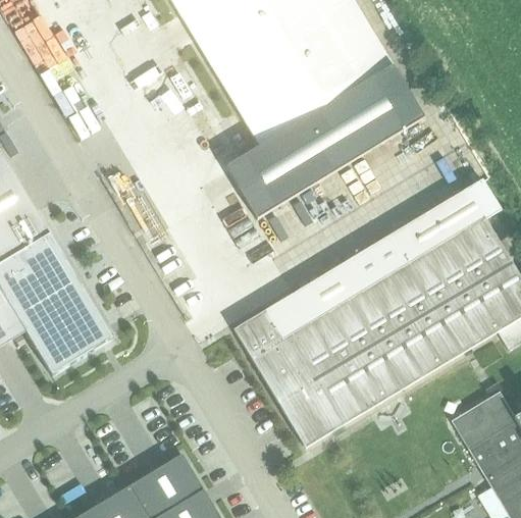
[(225,164),(257,216),(423,114),(352,0),(171,0),(260,144),(225,164)]
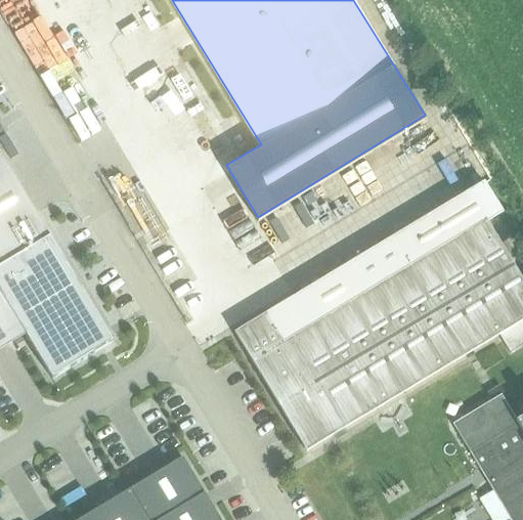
[(0,336),(15,328),(20,323),(52,377),(95,351),(94,350),(113,339),(101,320),(102,320),(50,234),(42,240),(38,233),(35,227),(27,215),(10,187),(2,174),(0,170),(0,159),(3,157),(0,150),(0,336)]
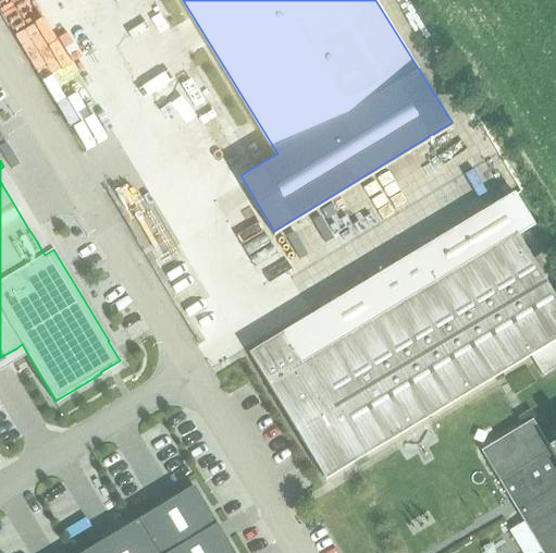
[(250,353),(326,478),(531,353),(544,372),(555,365),(555,295),(517,231),(434,281),(417,252),(250,353)]
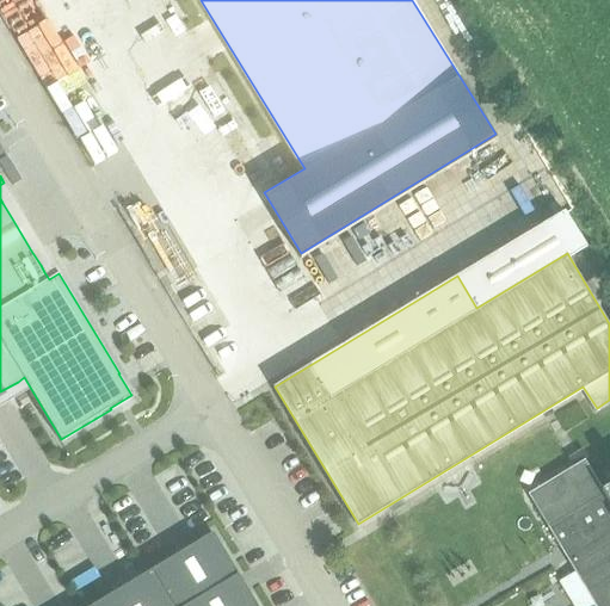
[(575,605),(609,605),(609,478),(599,484),(584,458),(529,490),(575,568),(560,579),(575,605)]
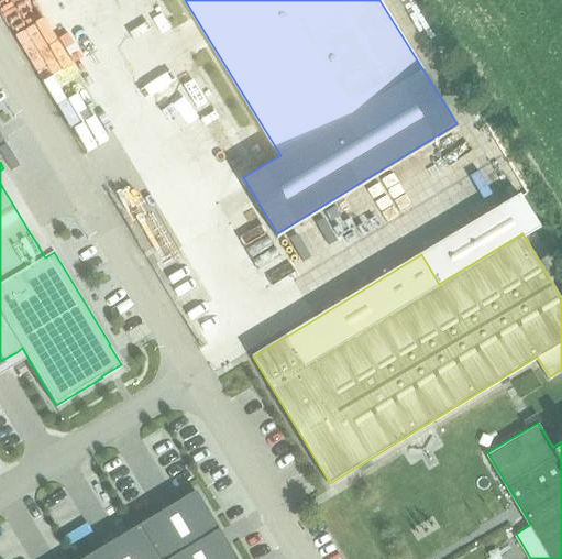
[(239,558),(197,489),(78,558),(239,558)]
